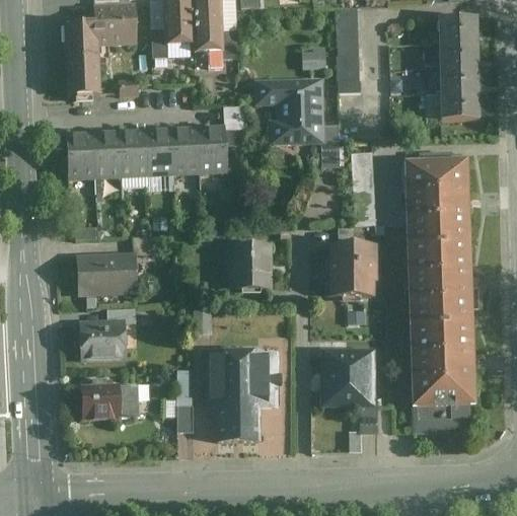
[(193,44),(190,0),(163,0),(166,45),(193,44)]
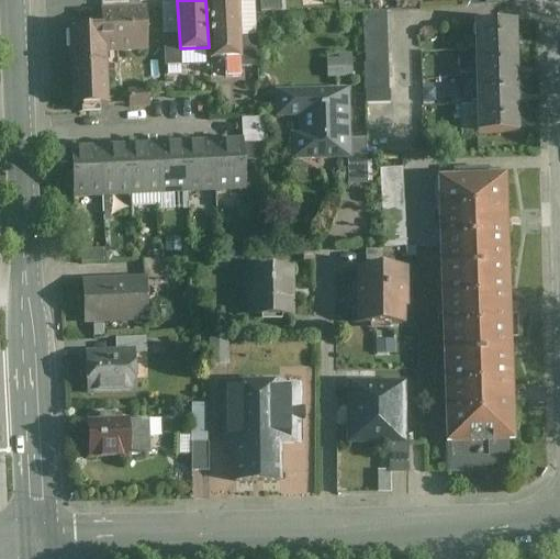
[(239,54),(237,0),(211,0),(213,55),(239,54)]
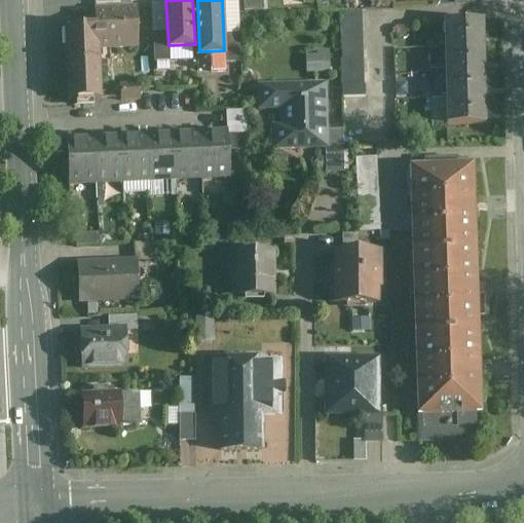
[(65,21),(67,60),(100,59),(99,45),(138,43),(136,1),(94,2),(95,20),(65,21)]
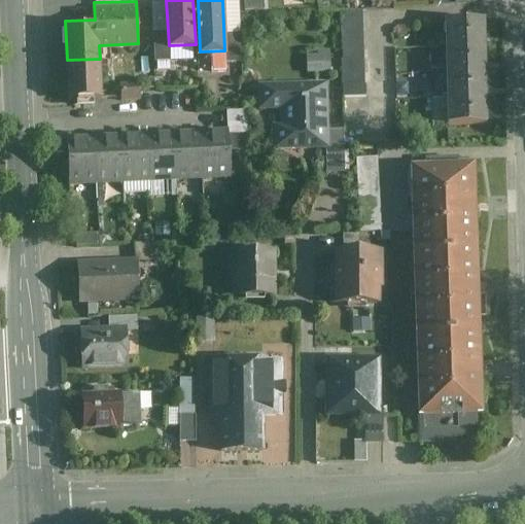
[(363,97),(361,11),(340,11),(342,97),(363,97)]
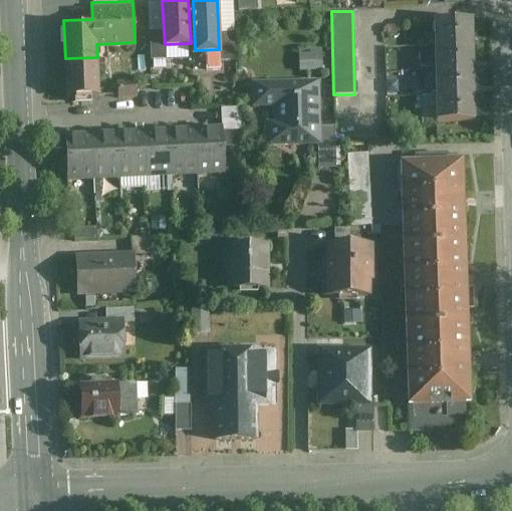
[(433,20),(433,43),(473,42),(473,19),(433,20)]
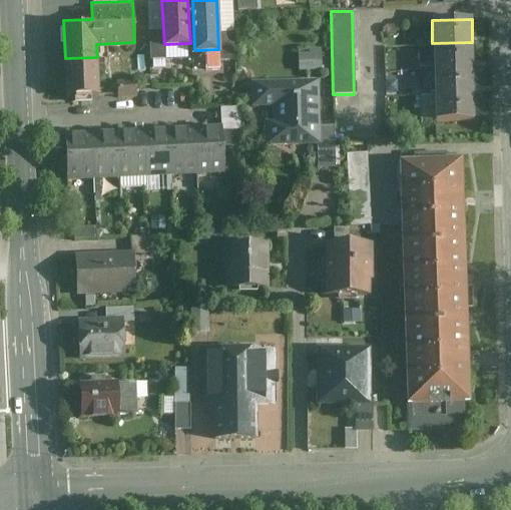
[(432,43),(433,67),(473,67),(472,42),(432,43)]
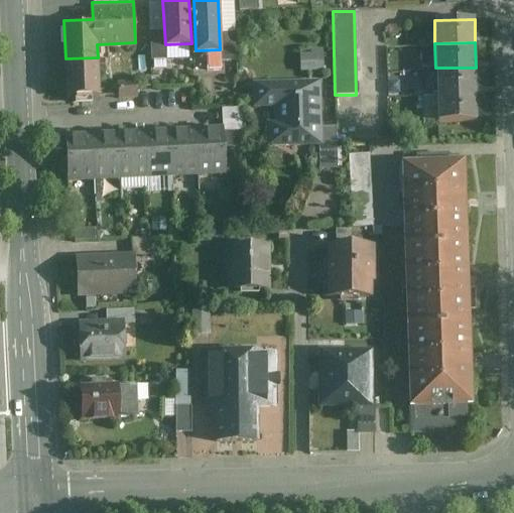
[(325,69),(325,48),(302,48),(302,68),(325,69)]
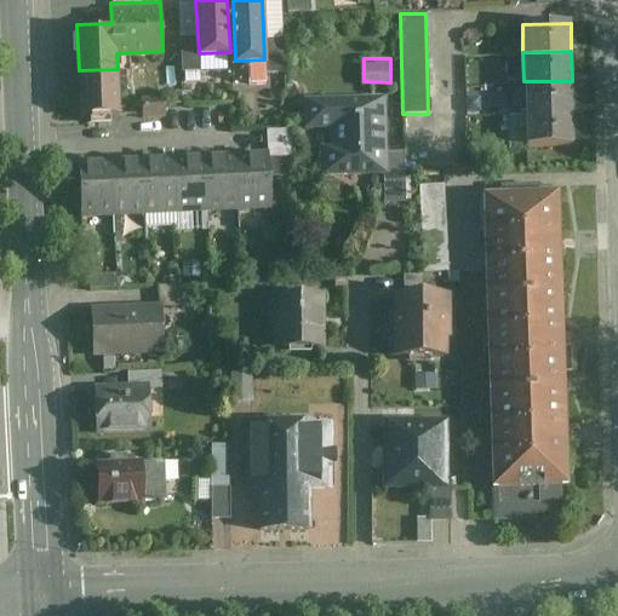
[(120,120),(118,69),(79,70),(81,122),(120,120)]
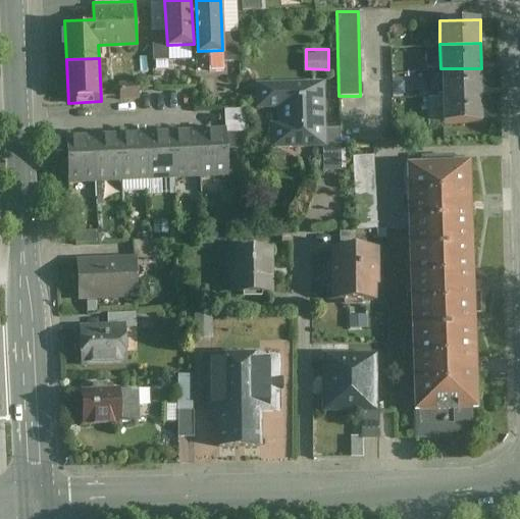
[(481,68),(440,68),(440,95),(481,94),(481,68)]
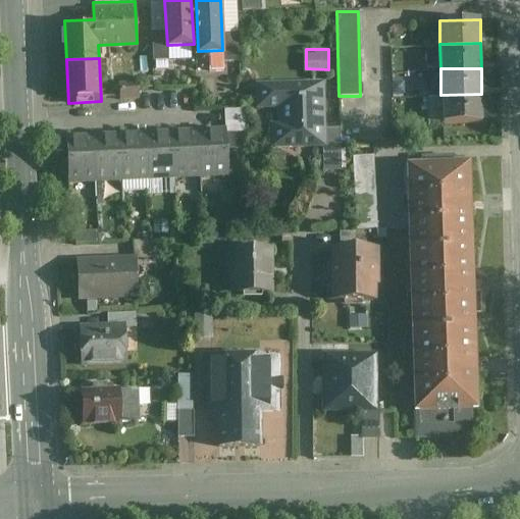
[(326,128),(325,78),(256,80),(256,105),(276,105),(276,119),(269,119),(269,145),(323,144),(327,144),(326,128)]
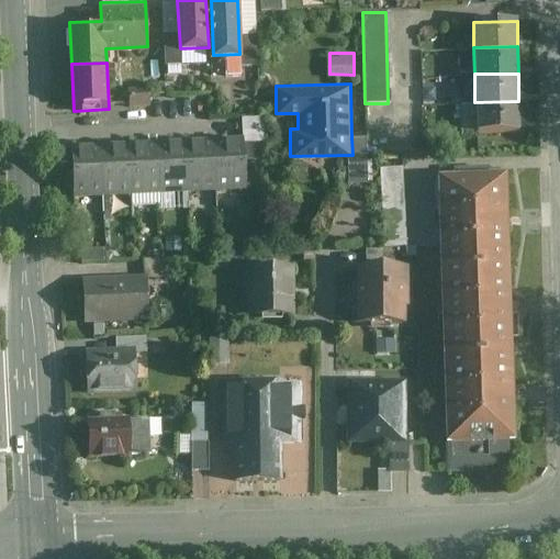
[(150,87),(127,87),(127,105),(152,104),(150,87)]
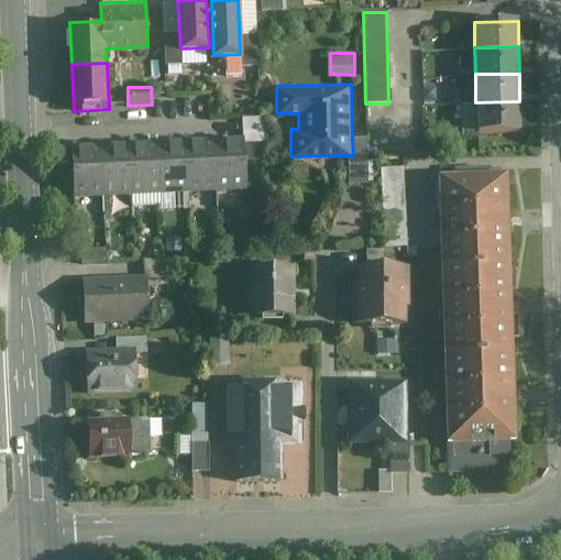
[(475,102),(476,132),(520,131),(519,101),(475,102)]
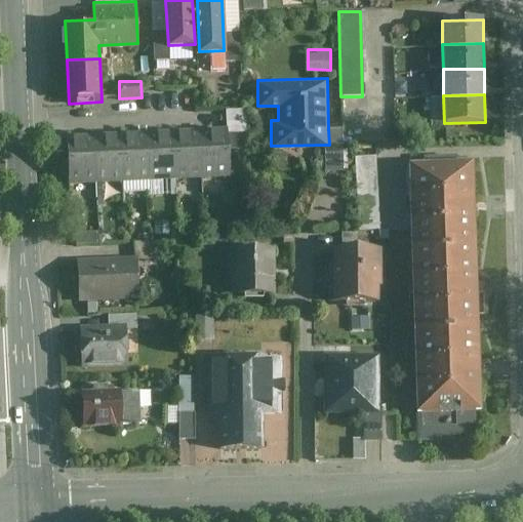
[(225,125),(197,126),(200,175),(228,173),(225,125)]
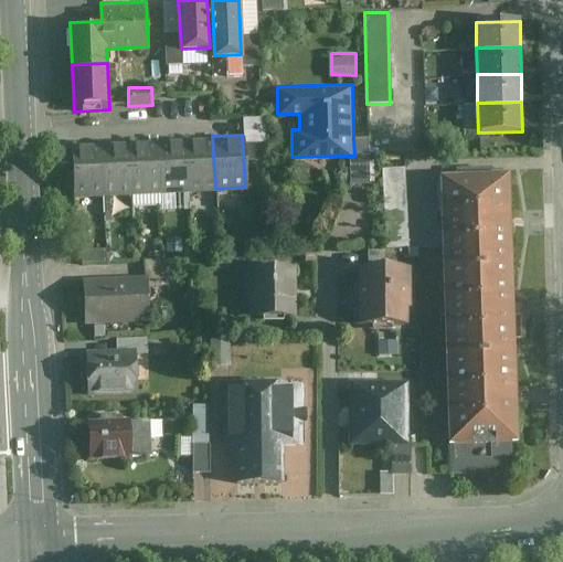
[(184,138),(188,190),(215,189),(212,136),(184,138)]
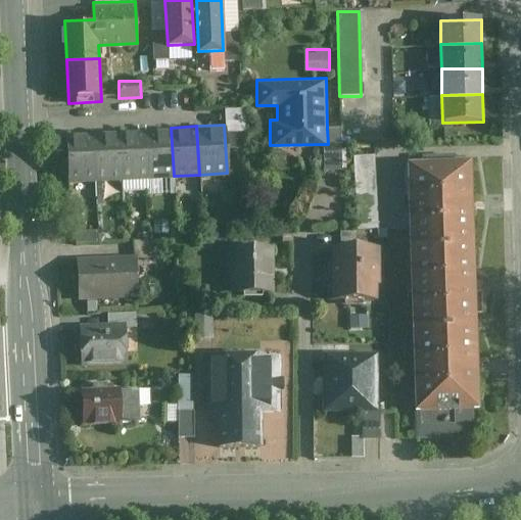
[(171,128),(145,129),(147,178),(174,176),(171,128)]
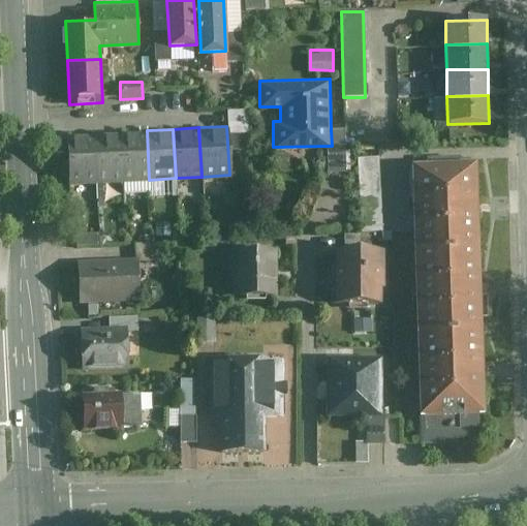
[(119,131),(122,181),(149,180),(147,130),(119,131)]
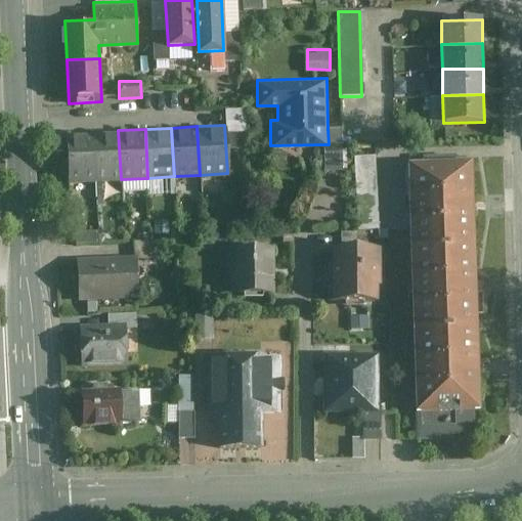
[(342,129),(328,129),(329,144),(324,144),(324,171),(343,170),(342,129)]
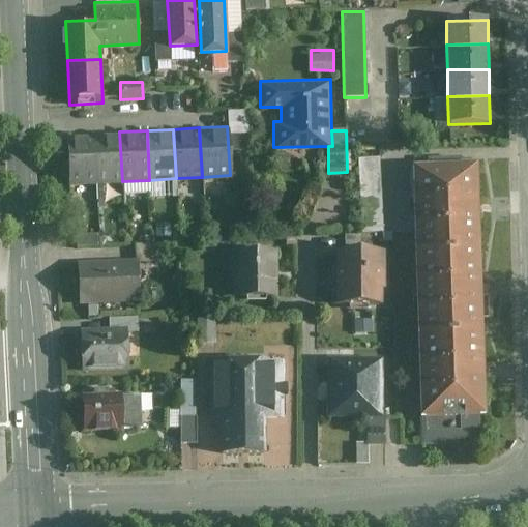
[(119,132),(93,134),(95,182),(122,181),(119,132)]
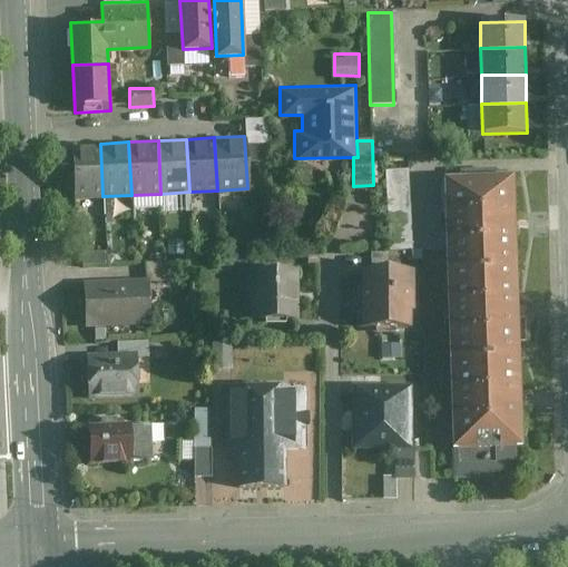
[(100,144),(71,145),(74,197),(103,196),(100,144)]
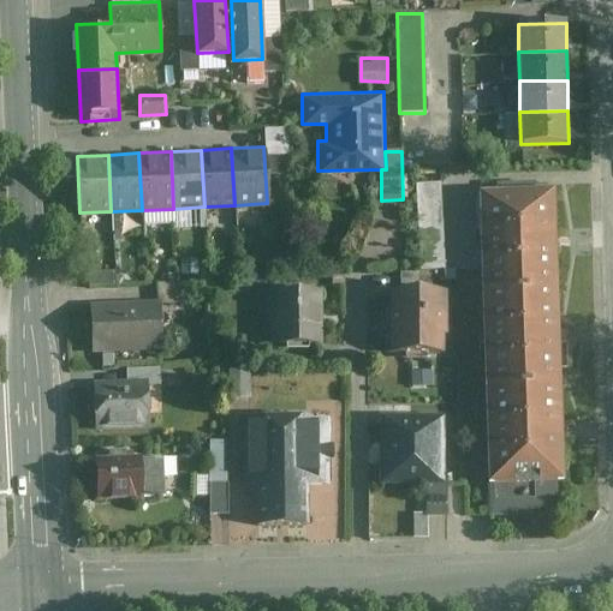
[(441,181),(415,183),(420,268),(445,267),(441,181)]
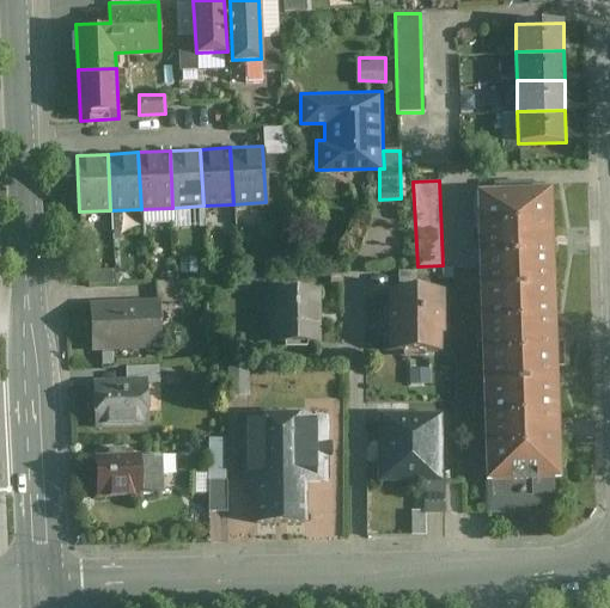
[(553,184),(479,188),(482,283),(557,281),(553,184)]
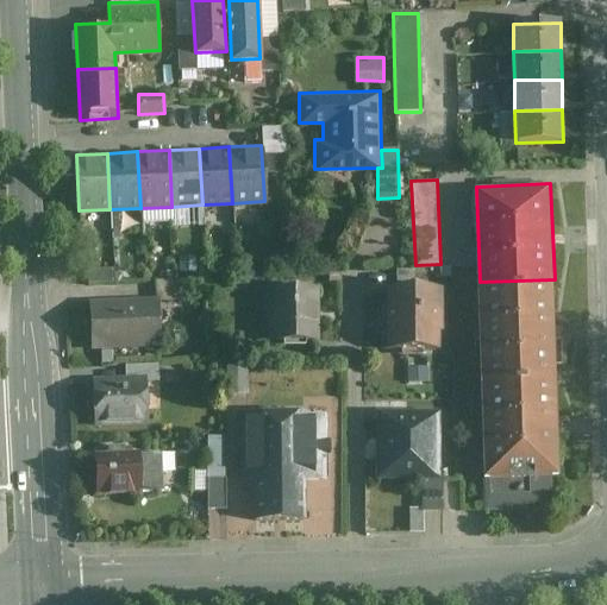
[(555,279),(480,282),(483,379),(557,376),(555,279)]
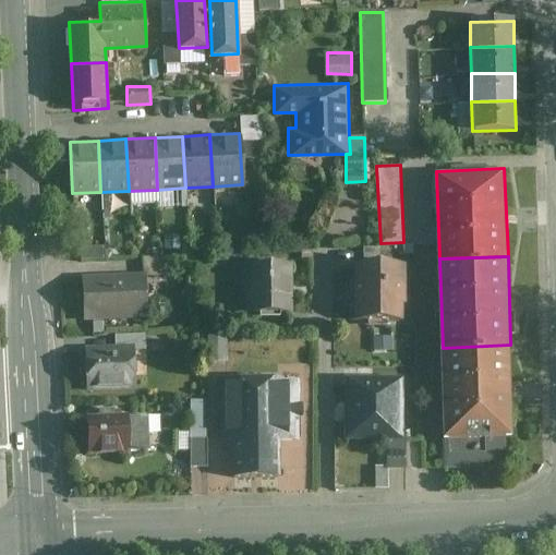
[(291,311),(292,261),(244,261),(244,311),(291,311)]
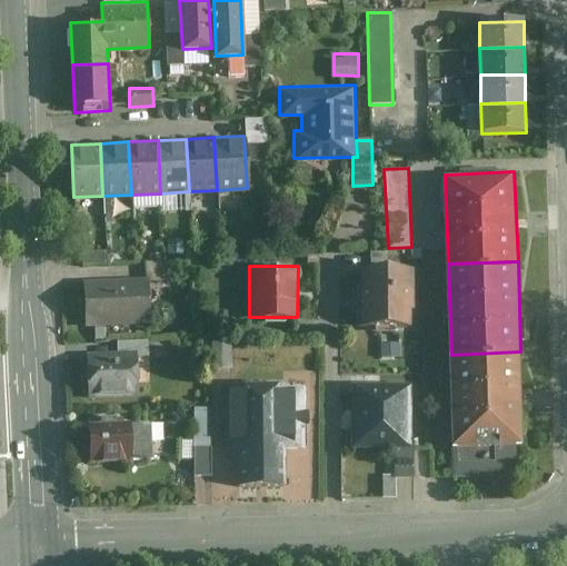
[(413,325),(413,267),(355,267),(355,325),(413,325)]
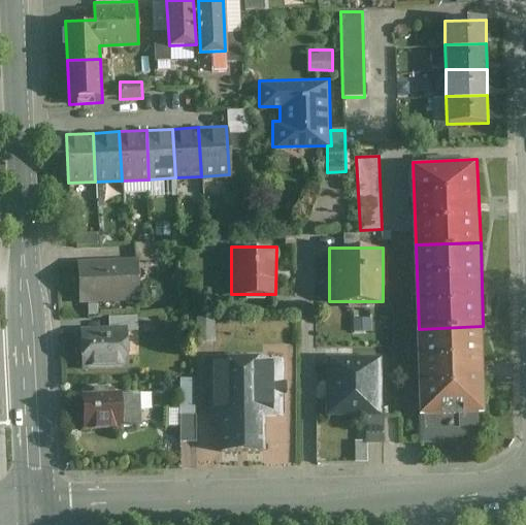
[(136,256),(76,259),(78,302),(138,299),(136,256)]
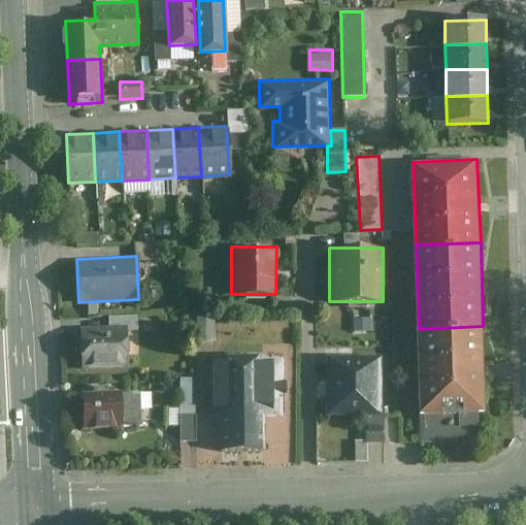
[(79,326),(80,368),(128,366),(126,325),(79,326)]
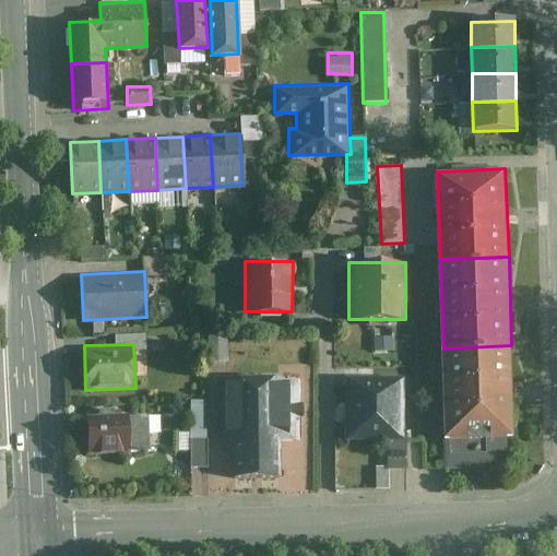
[(511,345),(443,349),(447,468),(509,466),(509,436),(516,435),(511,345)]
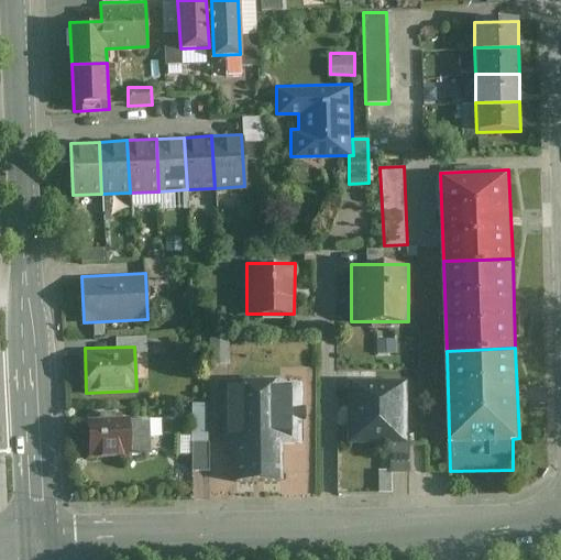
[(301,441),(301,377),(219,379),(219,442),(231,442),(231,450),(235,450),(235,481),(283,480),(284,441),(301,441)]
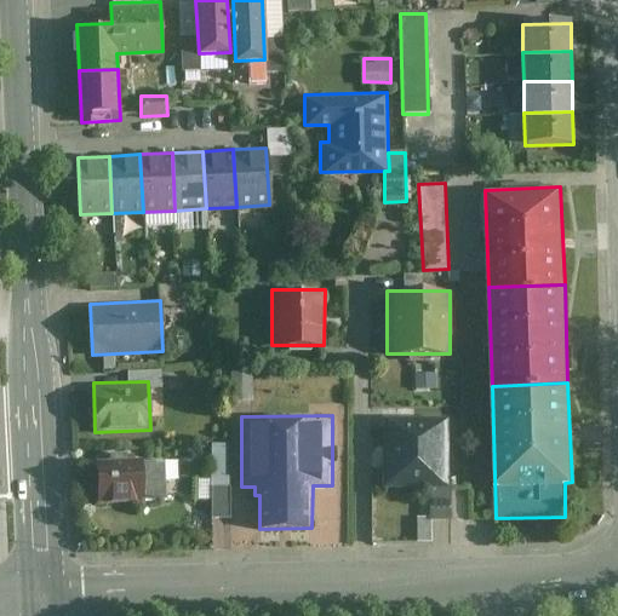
[(450,485),(448,415),(384,418),(385,487),(450,485)]
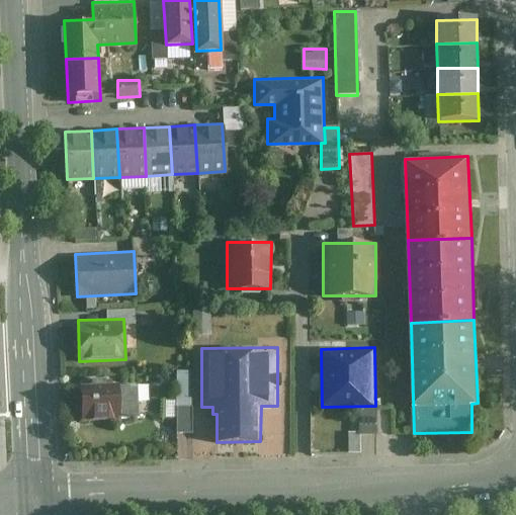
[(166,398),(167,417),(179,416),(179,431),(194,430),(191,368),(177,369),(178,397),(166,398)]
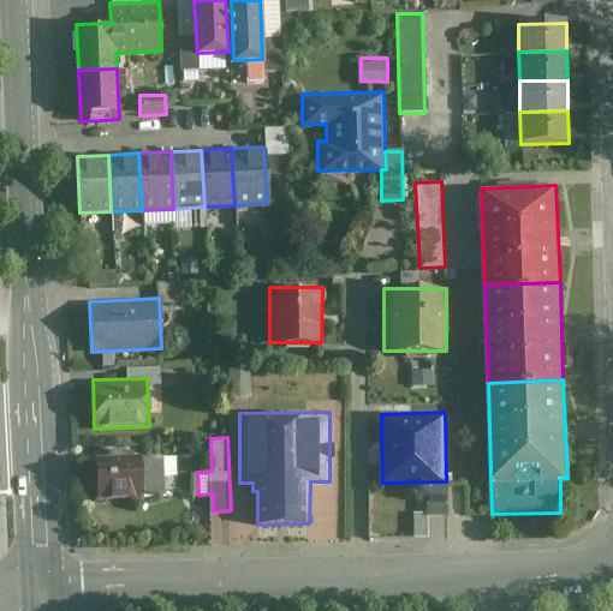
[(96,456),(97,497),(165,496),(164,455),(96,456)]
